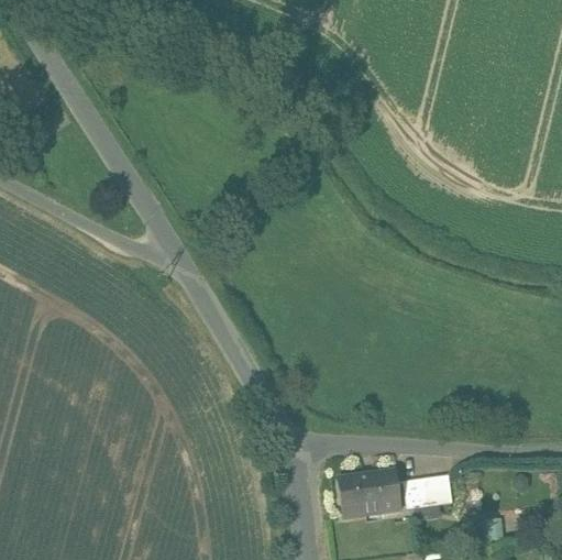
[(395,471),(338,479),(343,517),(400,509),(395,471)]
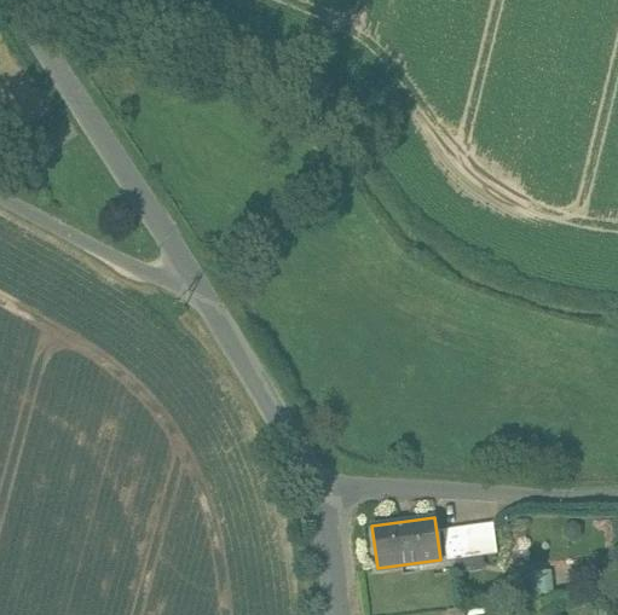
[(494,522),(460,526),(465,556),(483,553),(498,551),(494,522)]
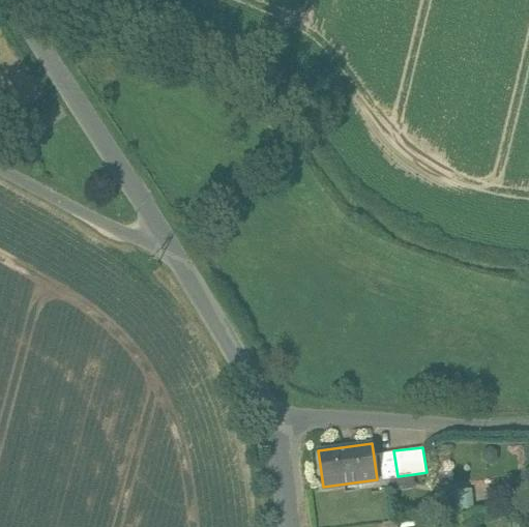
[(393,450),(380,452),(383,478),(392,477),(398,476),(393,450)]
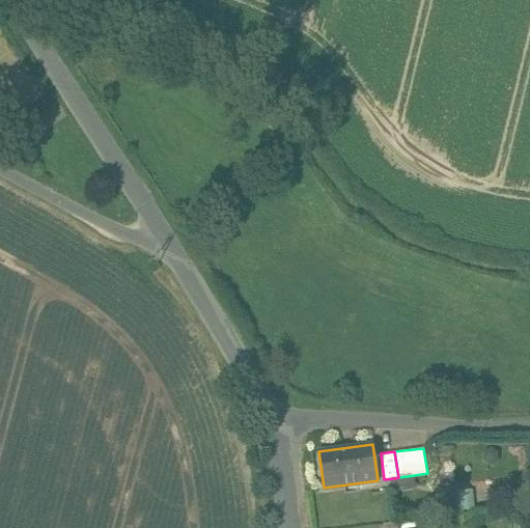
[(529,477),(511,473),(507,492),(529,496),(529,477)]
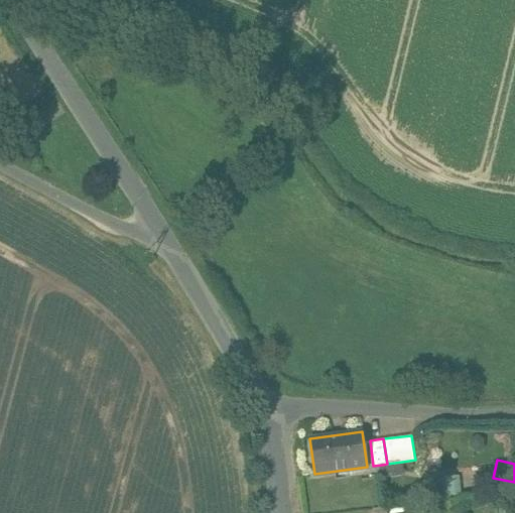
[(387,464),(382,465),(384,475),(403,473),(402,462),(387,464)]
